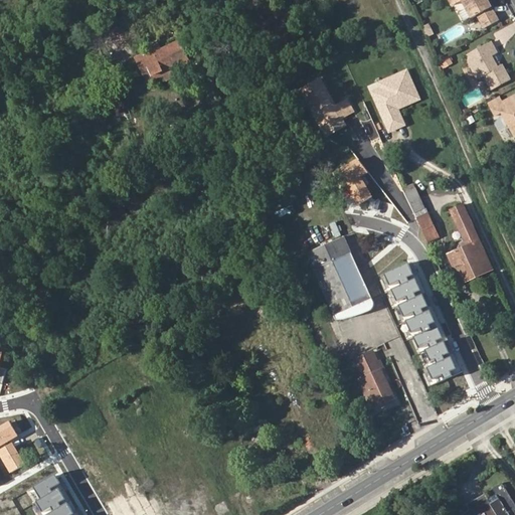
[(463,3),(473,21),(479,18),(486,31),(500,23),(487,0),(450,0),(455,7),(463,3)]
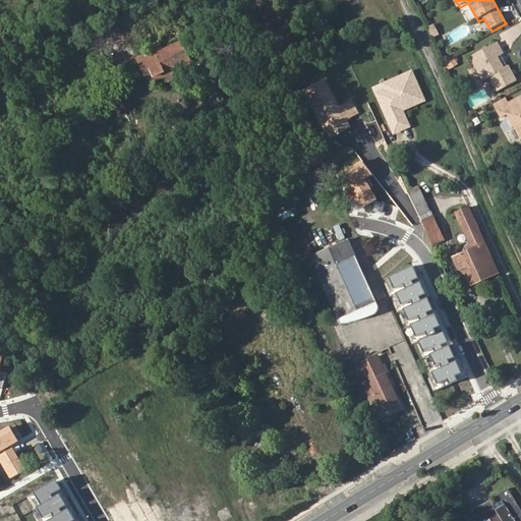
[(122,29),(112,33),(119,49),(129,45),(122,29)]
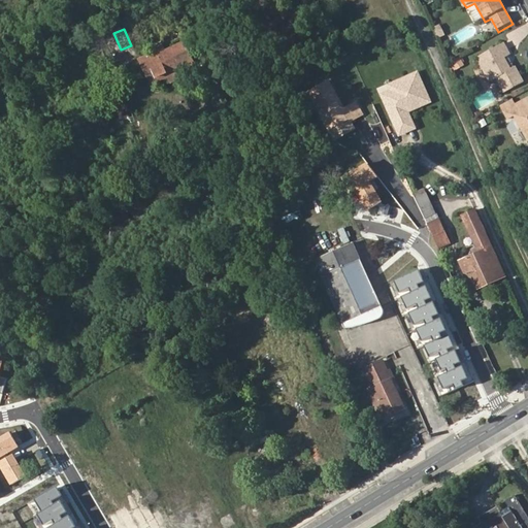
[(436,30),(430,32),(435,42),(440,40),(436,30)]
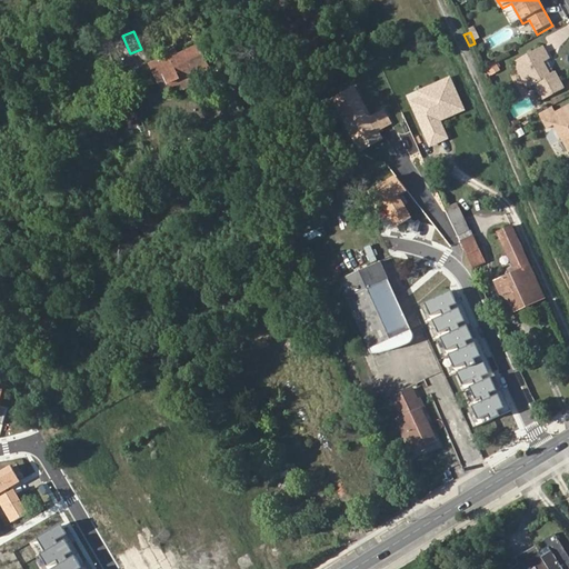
[(149,61),(152,70),(157,68),(163,85),(186,75),(187,79),(208,69),(197,45),(168,57),(166,53),(149,61)]
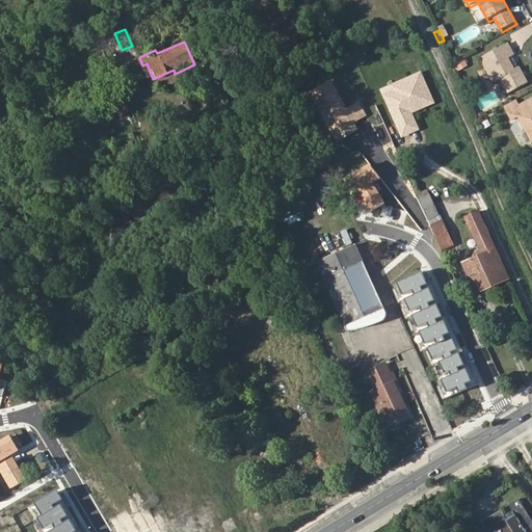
[(513,74),(508,62),(513,59),(507,48),(480,61),(493,86),(500,82),(507,98),(526,88),(517,73),(513,74)]
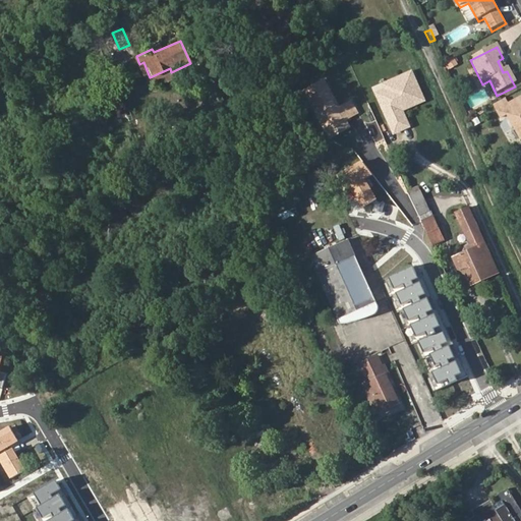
[(143,62),(139,64),(148,82),(171,72),(170,68),(150,77),(143,62)]
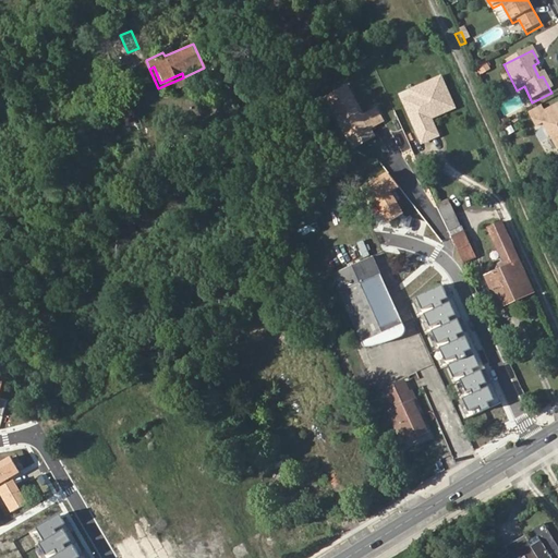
[(410,94),(400,98),(419,140),(439,131),(432,113),(450,105),(437,75),(417,84),(420,89),(410,94)]
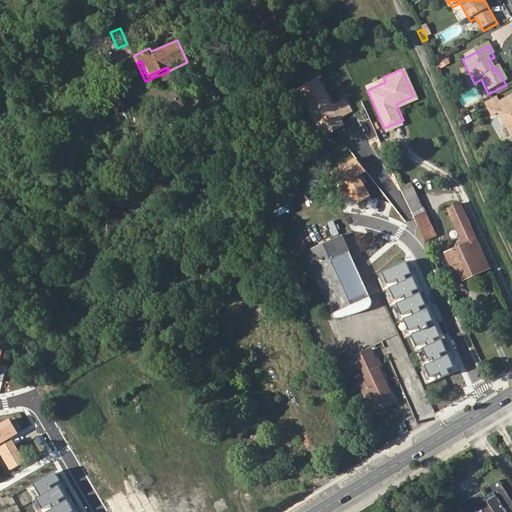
[(383,77),(374,81),(376,86),(385,82),(383,77)]
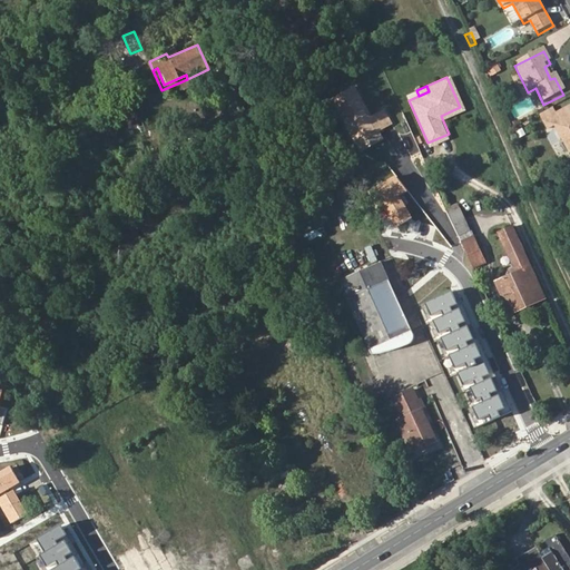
[(363,111),(367,109),(355,88),(332,100),(355,141),(376,128),(380,133),(391,125),(383,111),(372,118),(367,118),(363,111)]
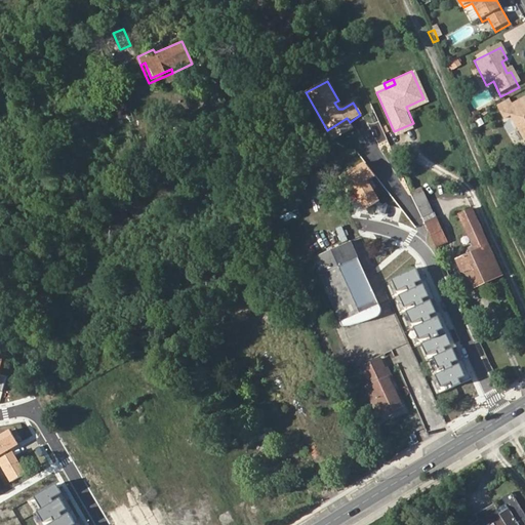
[(515,116),(511,118),(524,146),(524,102),(512,109),(515,116)]
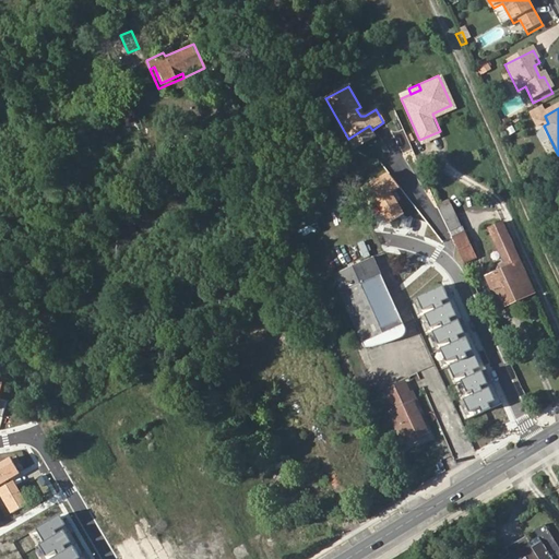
[(531,285),(501,223),(489,229),(504,262),(498,265),(500,270),(486,277),(497,300),(531,285)]
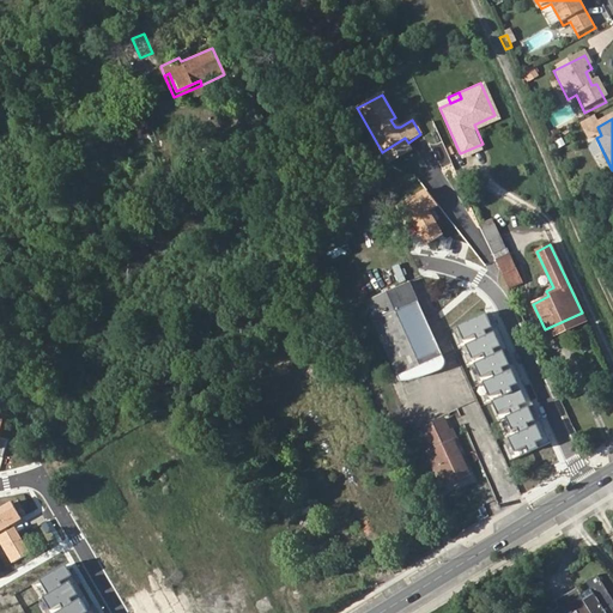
[(509,256),(496,262),(501,274),(508,290),(521,283),(509,256)]
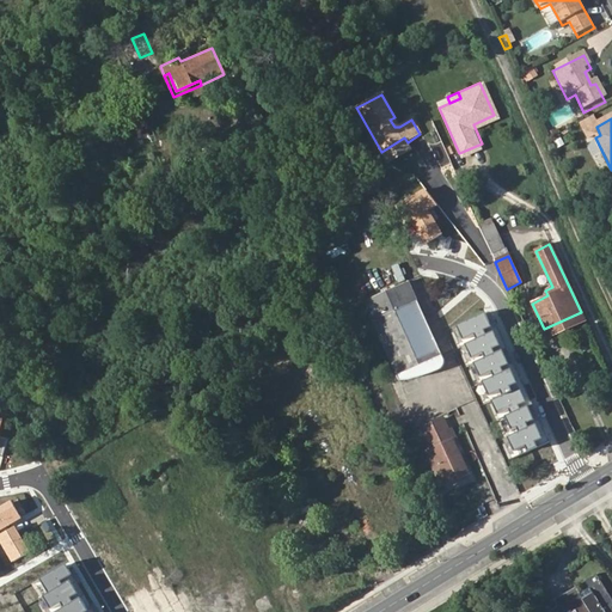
[(432,369),(434,371),(435,371),(440,367),(441,365),(442,361),(442,357),(408,281),(361,301),(399,381),(405,380),(417,377),(414,369),(424,365),(426,366),(427,366),(428,367),(430,368),(432,369)]
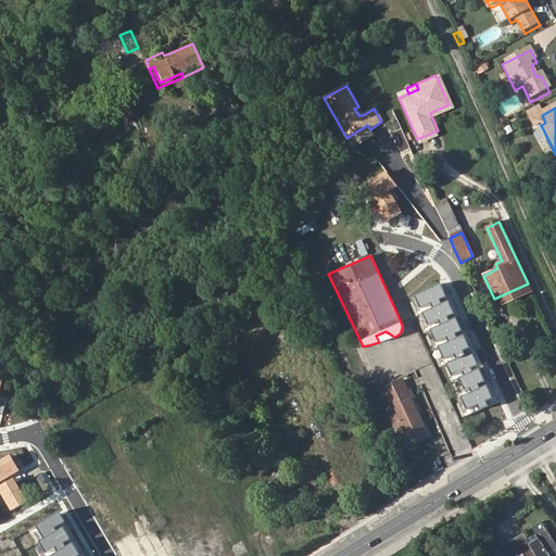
[(497,306),(530,291),(528,283),(494,299),(497,306)]
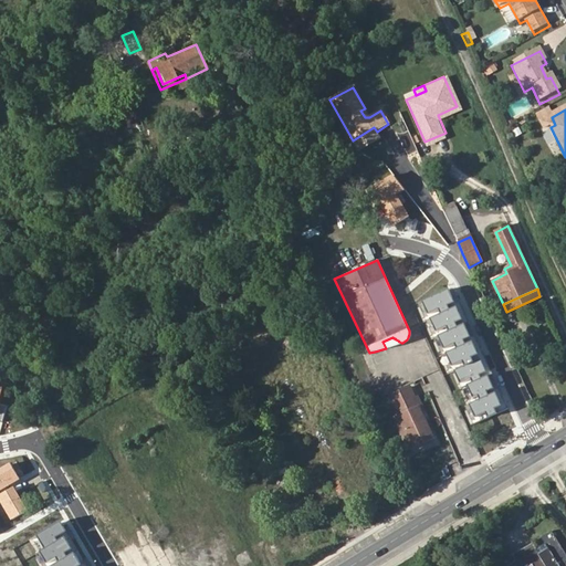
[(450,290),(425,301),(429,313),(440,308),(442,313),(450,310),(448,305),(454,302),(450,290)]
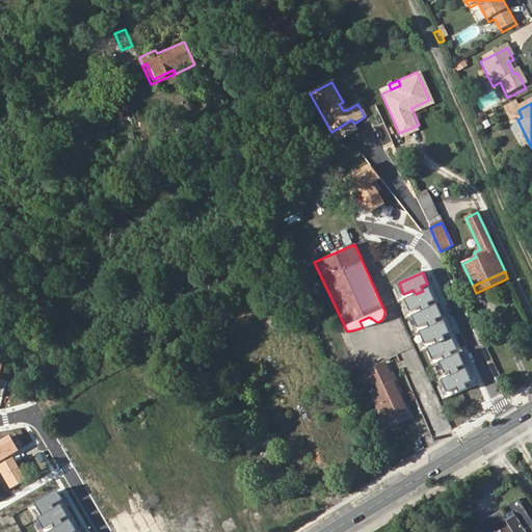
[(429,289),(405,299),(410,310),(421,306),(423,310),(429,307),(428,302),(434,299),(429,289)]
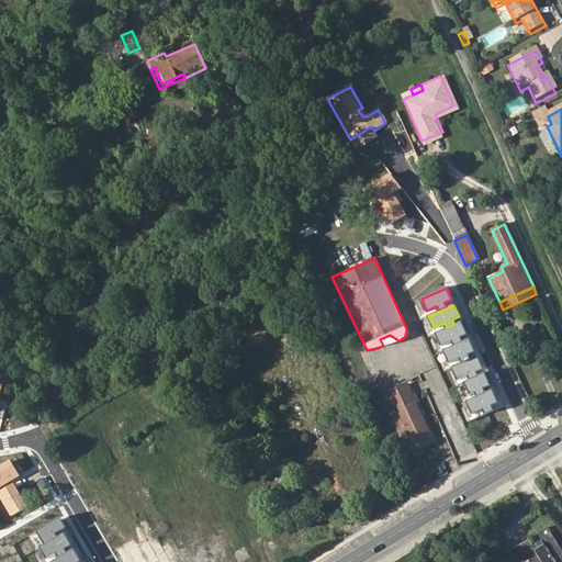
[(462,323),(437,334),(441,345),(452,340),(454,345),(462,341),(460,337),(467,334),(462,323)]
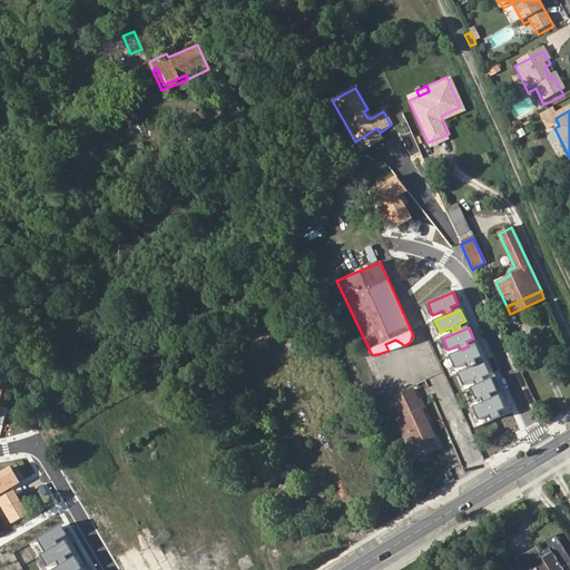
[(399,347),(404,345),(402,344),(401,343),(399,342),(397,341),(396,341),(395,340),(385,344),(389,351),(393,350),(399,347)]
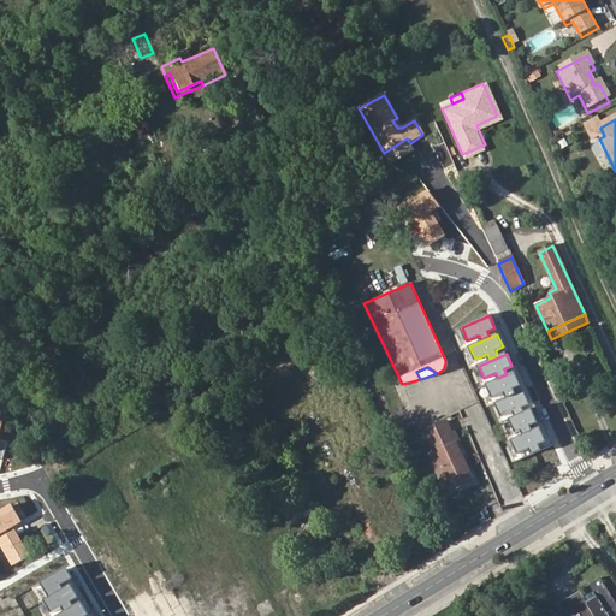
[(515,372),(487,384),(492,396),(504,391),(507,397),(515,394),(513,388),(520,384),(515,372)]
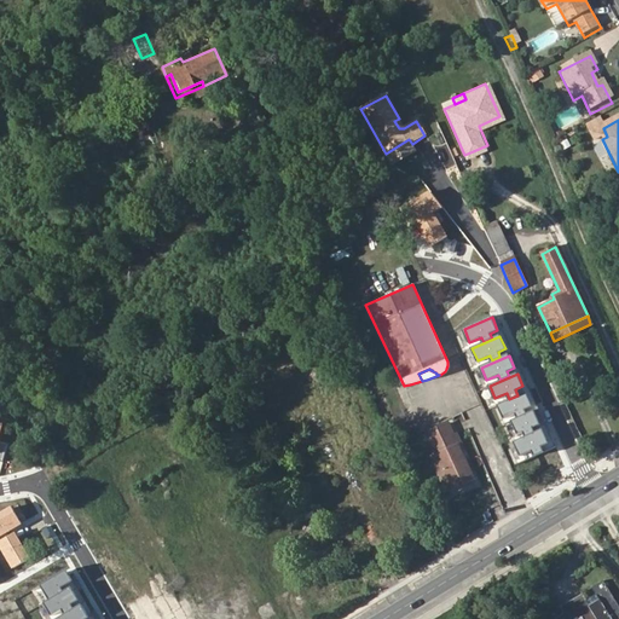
[(526,394),(498,406),(504,420),(516,414),(518,420),(526,416),(524,410),(532,408),(526,394)]
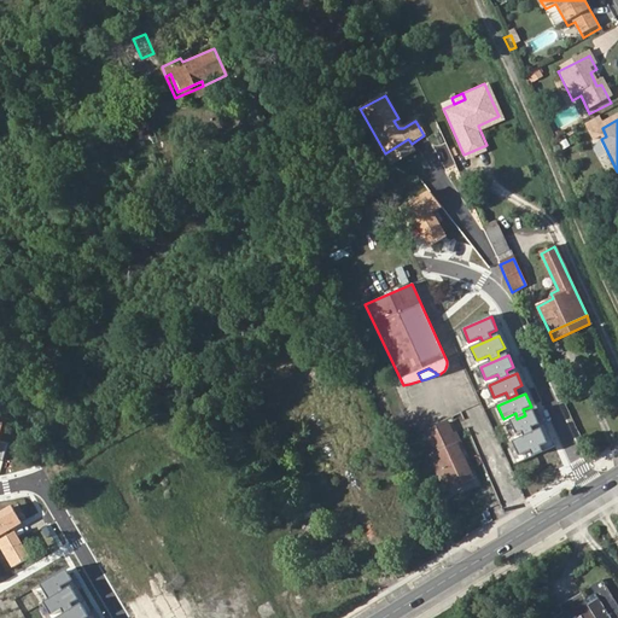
[(534,412),(512,421),(518,435),(524,431),(526,437),(534,433),(532,427),(540,425),(534,412)]
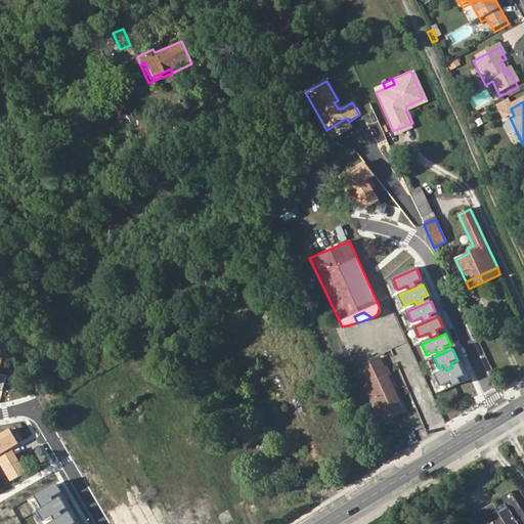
[(386,376),(383,367),(378,358),(360,366),(368,384),(366,384),(368,390),(365,392),(377,416),(397,406),(383,377),(386,376)]
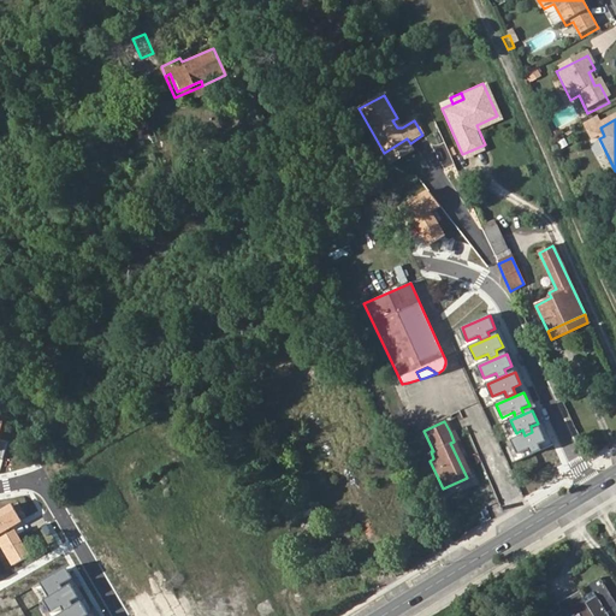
[(455,430),(450,432),(454,442),(450,443),(467,478),(472,475),(456,440),(458,440),(455,430)]
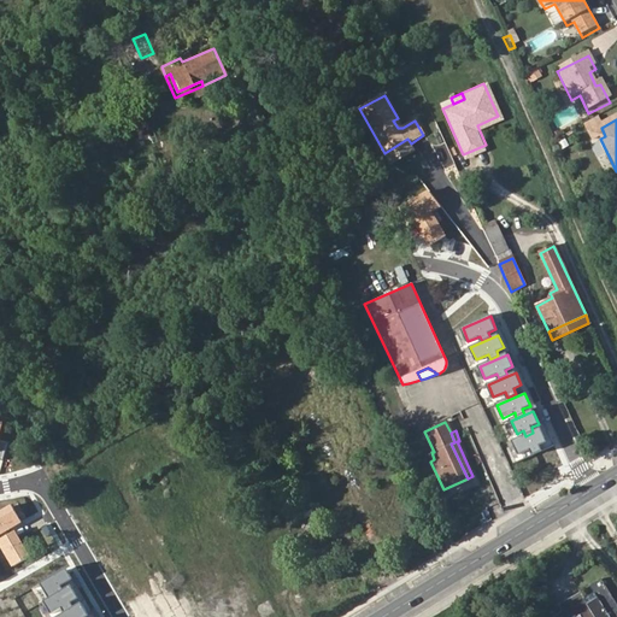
[(541,430),(513,442),(519,454),(532,450),(533,456),(541,452),(539,446),(547,442),(541,430)]
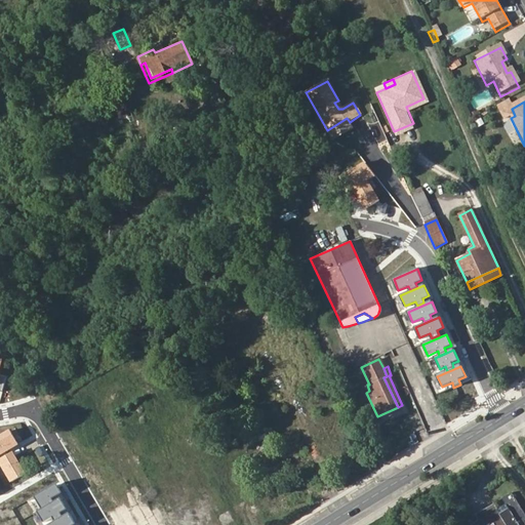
[(10,430),(0,435),(0,455),(18,444),(10,430)]
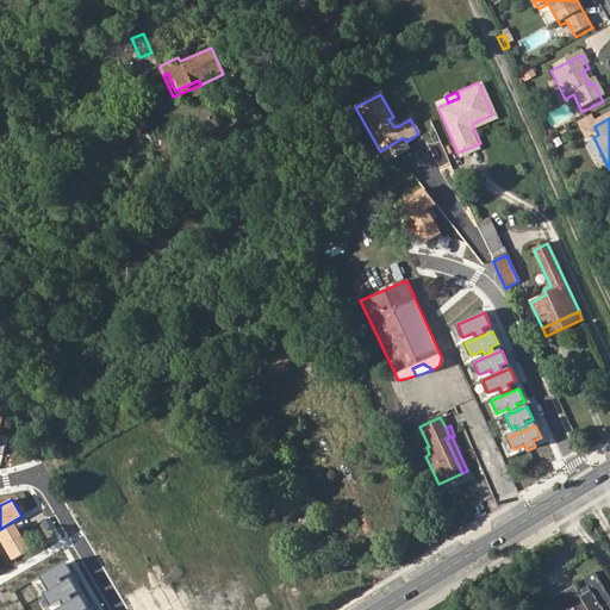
[(16,524),(0,533),(0,540),(12,561),(31,551),(16,524)]
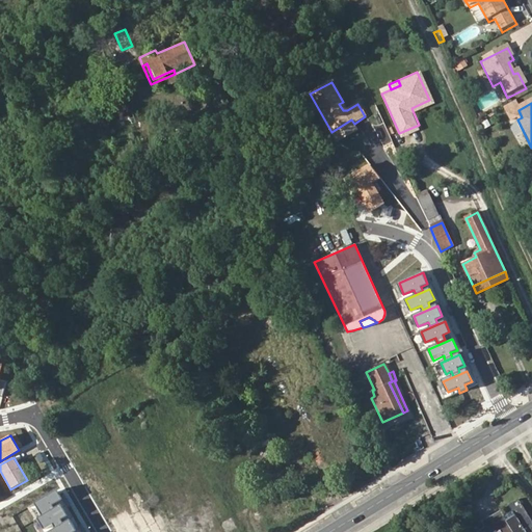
[(57,489),(34,502),(43,516),(55,509),(53,505),(62,500),(57,489)]
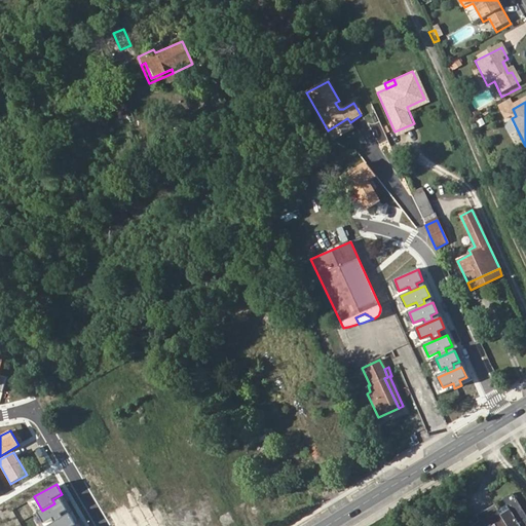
[(508,506),(499,511),(501,514),(496,517),(500,522),(493,525),(485,525),(483,521),(474,525),(525,525),(525,513),(514,494),(504,500),(508,506)]
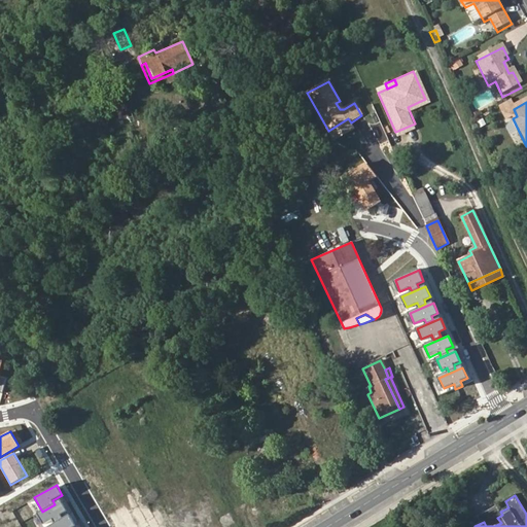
[(42,512),(38,514),(45,526),(55,521),(56,523),(64,518),(63,516),(69,513),(62,500),(55,504),(42,512)]
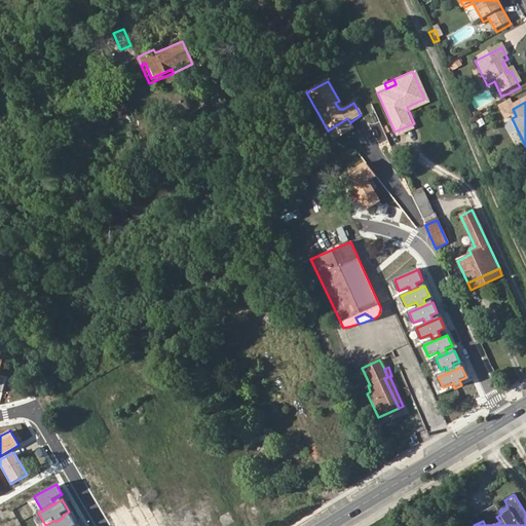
[(483,521),(499,511),(496,505),(480,516),(483,521)]
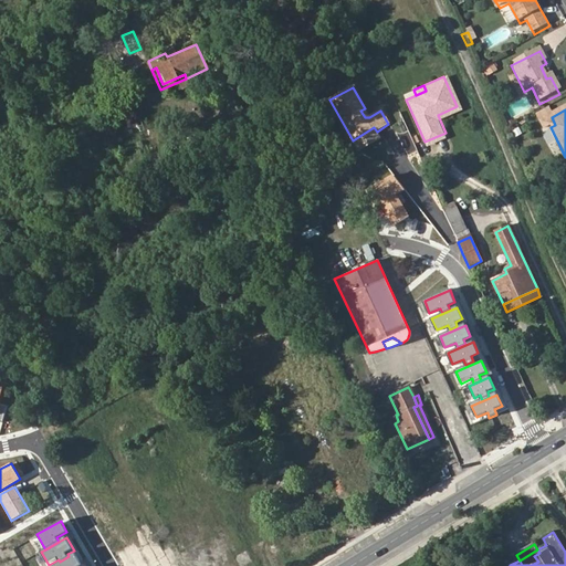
[(540,553),(537,549),(520,561),(522,565),(531,565),(538,562),(534,556),(540,553)]
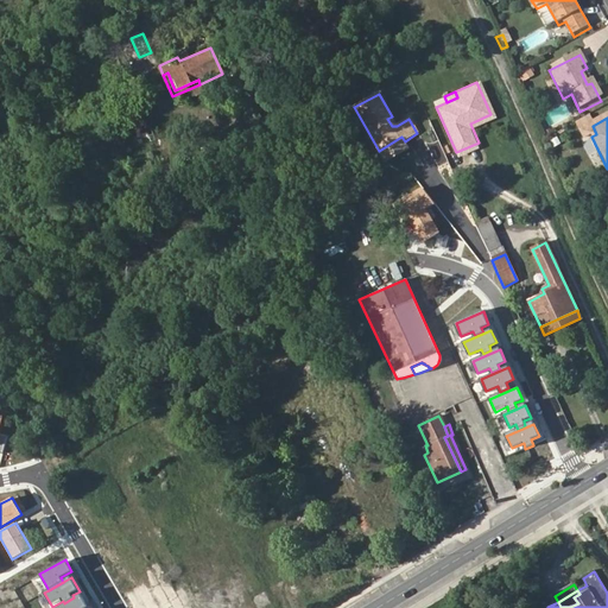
[(64,603),(56,607),(88,607),(89,607),(81,594),(74,597),(64,603)]
